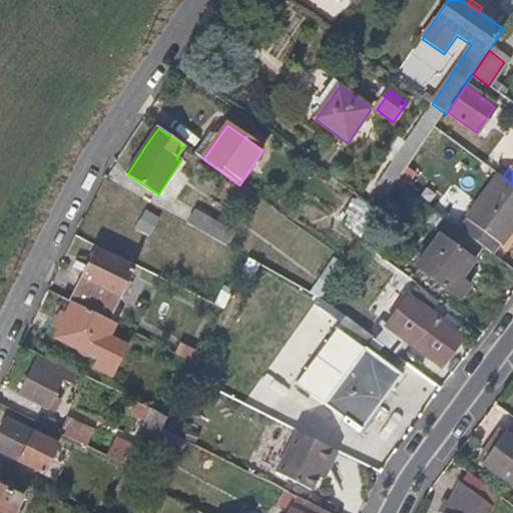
[(512,223),(512,185),(502,177),(496,173),(476,202),(456,230),(481,249),(489,237),(498,244),(512,223)]
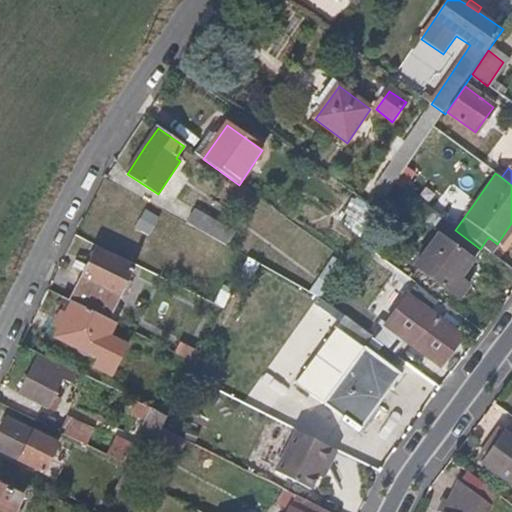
[(194,209),(186,224),(225,245),(233,231),(194,209)]
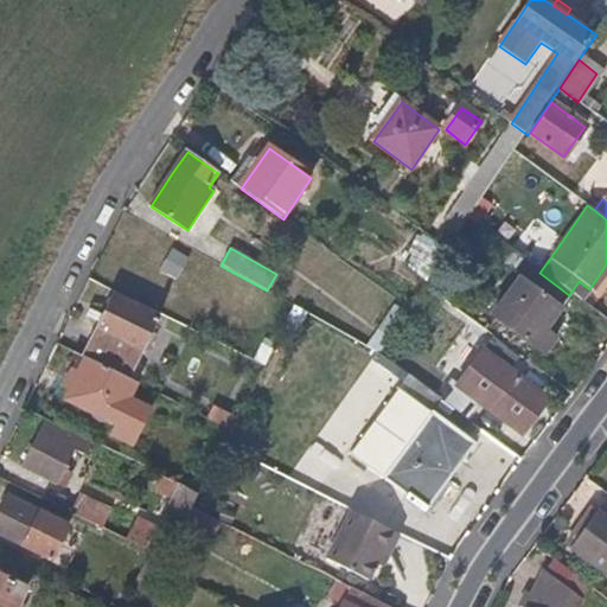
[(569,295),(540,273),(523,260),(513,274),(518,278),(560,308),(569,295)]
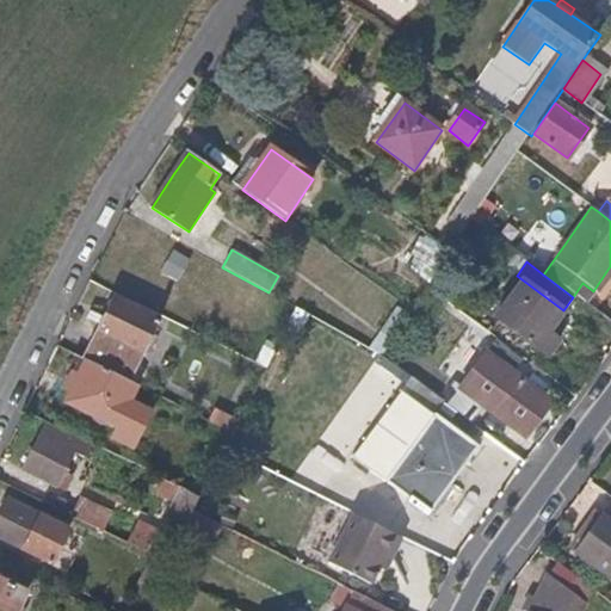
[(547,333),(563,310),(522,279),(512,294),(494,318),(511,332),(545,358),(556,341),(547,333)]
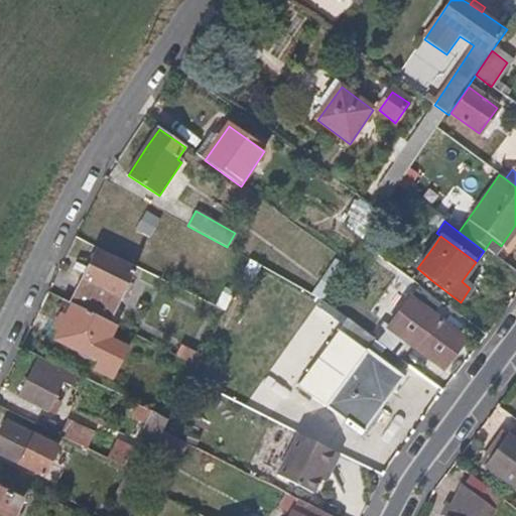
[(493,257),(501,246),(492,239),(484,251),(493,257)]
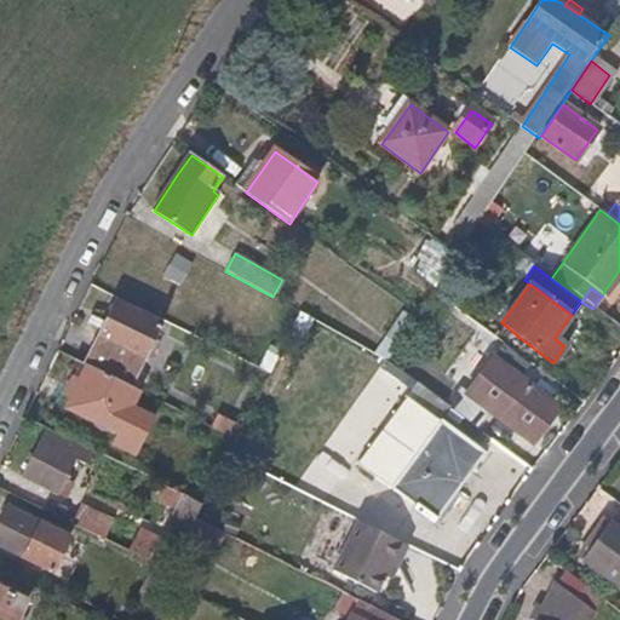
[(144,360),(161,326),(118,304),(101,338),(144,360)]
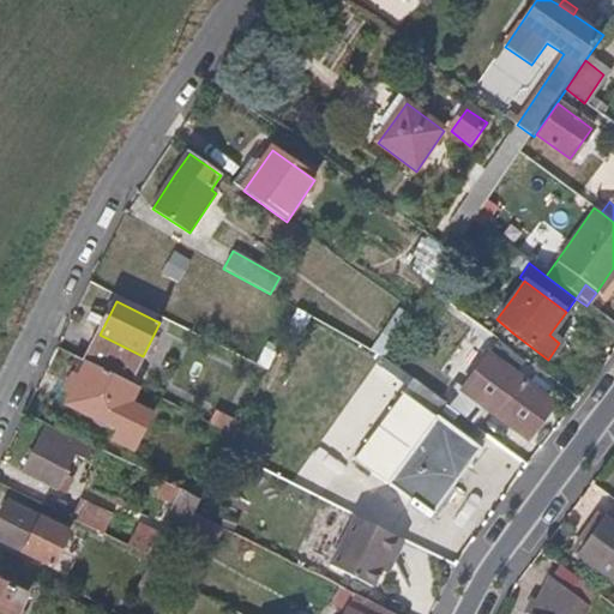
[(128,384),(143,356),(100,335),(85,361),(88,363),(101,369),(128,384)]
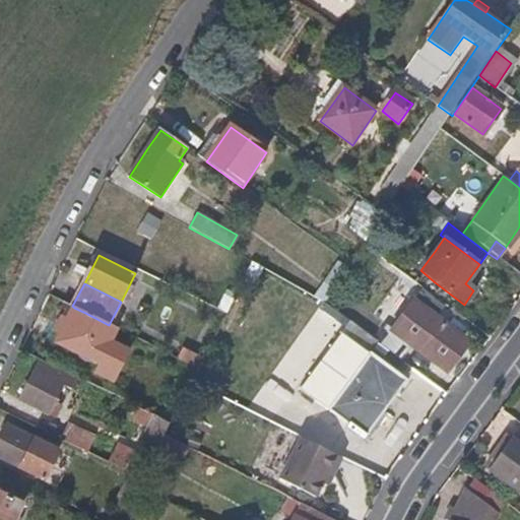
[(449,349),(458,336),(433,317),(412,303),(399,322),(392,332),(410,346),(446,371),(457,355),(449,349)]
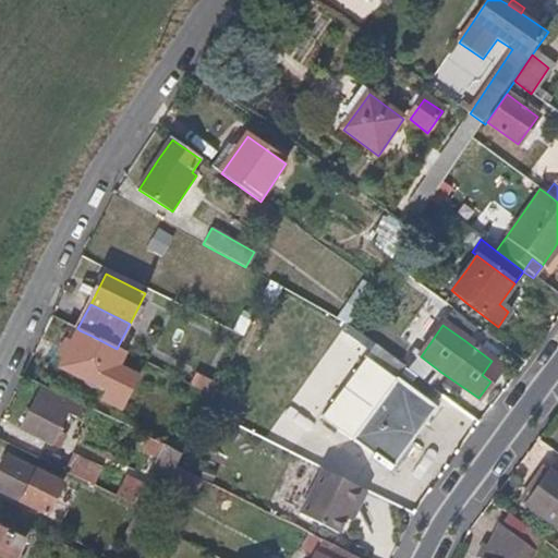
[(69,352),(80,330),(77,328),(75,327),(64,349),(69,352)]
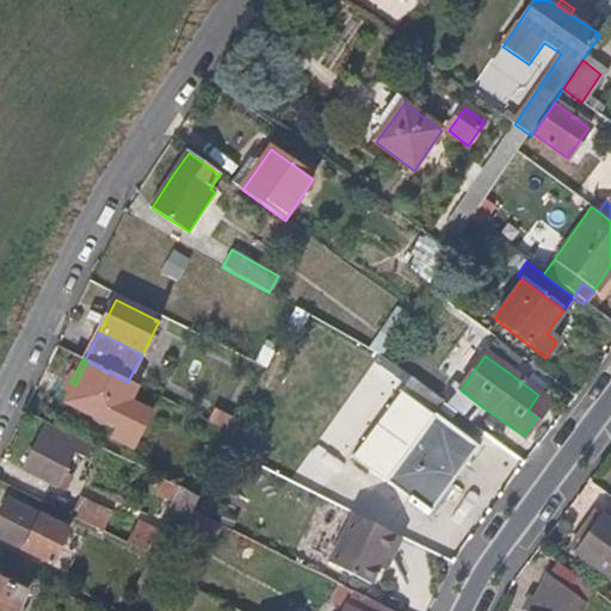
[(128,406),(137,386),(128,382),(100,368),(87,362),(75,386),(66,402),(117,429),(128,406)]
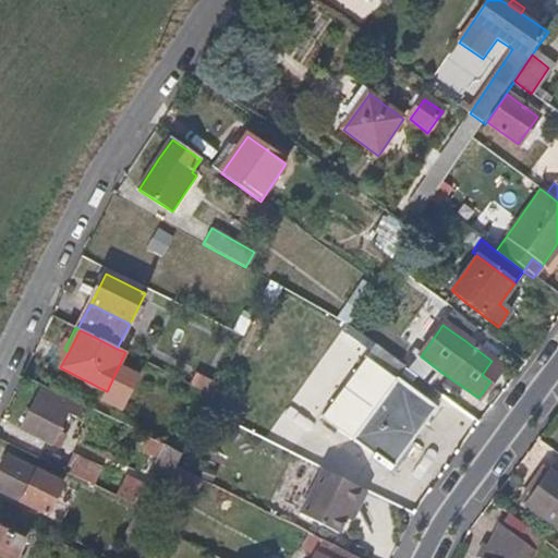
[(421,356),(414,352),(403,367),(416,377),(429,387),(440,372),(421,356)]
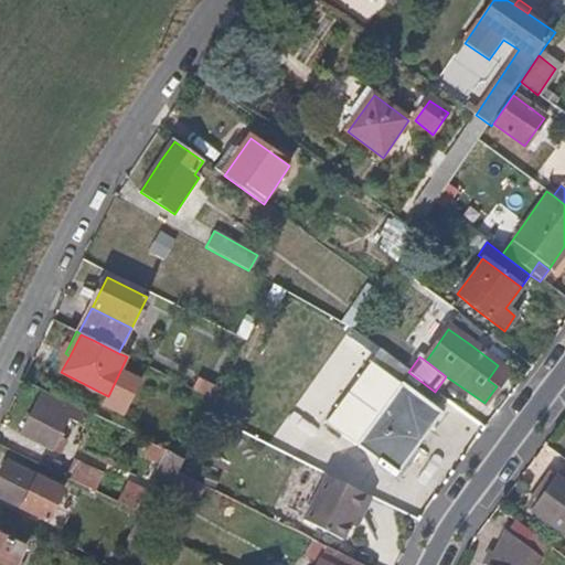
[(430,433),(441,417),(429,408),(409,393),(384,374),(371,364),(358,382),(336,409),(324,425),(350,444),(376,464),(374,467),(393,480),(394,478),(391,476),(397,468),(411,450),(414,454),(430,433)]
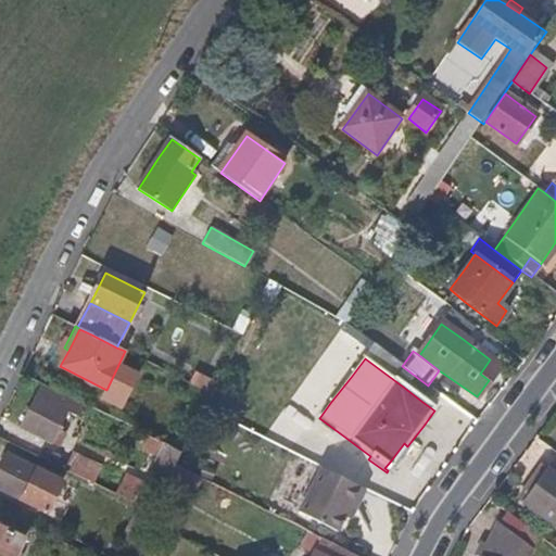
[(489,380),(500,366),(490,359),(480,374),(489,380)]
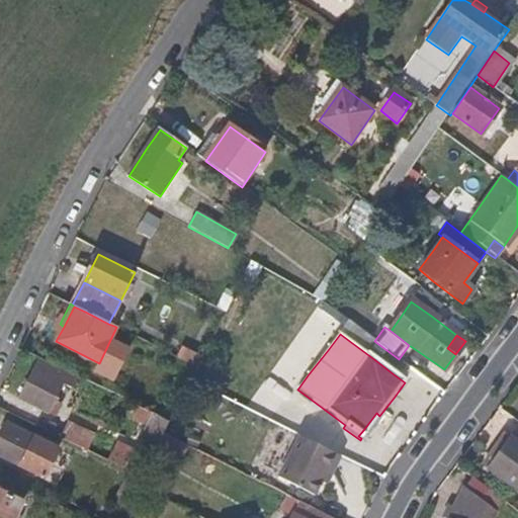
[(114,383),(128,354),(108,344),(99,363),(94,372),(114,383)]
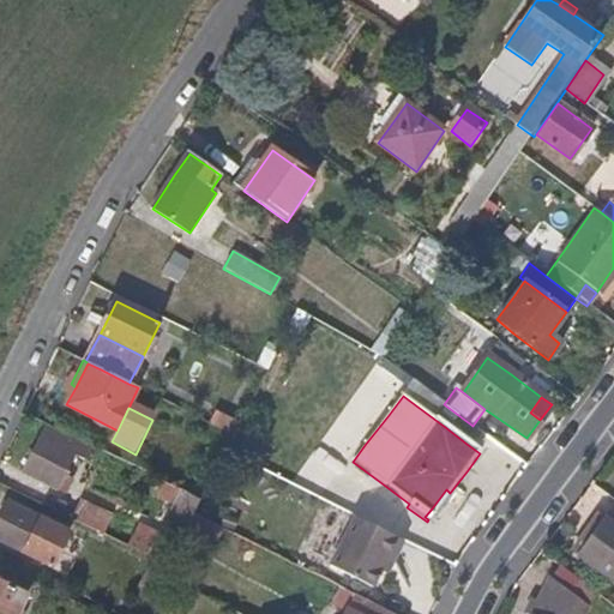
[(66,476),(73,458),(83,462),(91,447),(47,425),(24,471),(31,476),(38,480),(66,494),(73,479),(66,476)]
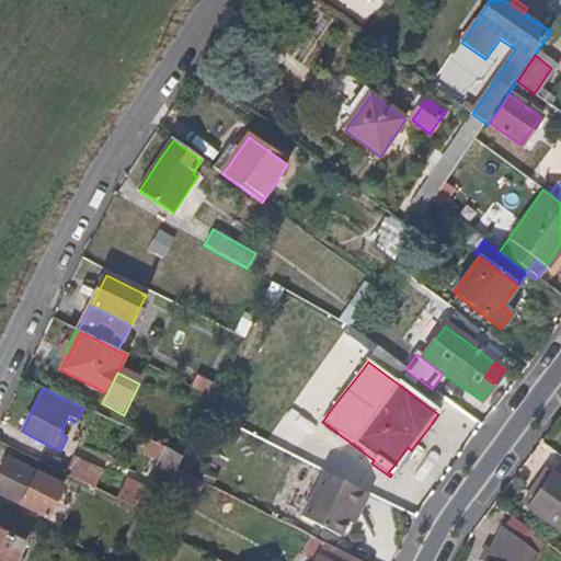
[(32,445),(35,438),(29,435),(25,442),(32,445)]
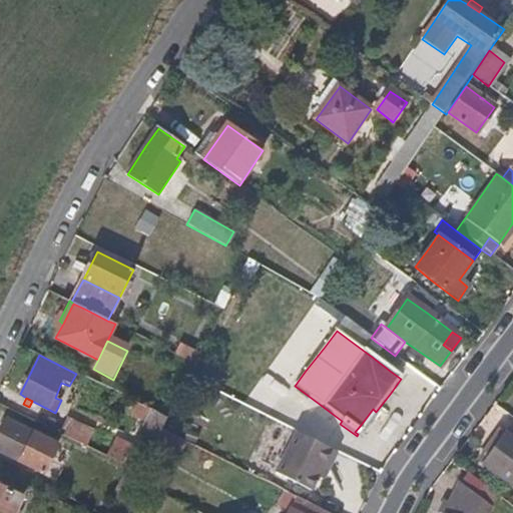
[(130,416),(136,403),(130,400),(129,400),(123,413),(130,416)]
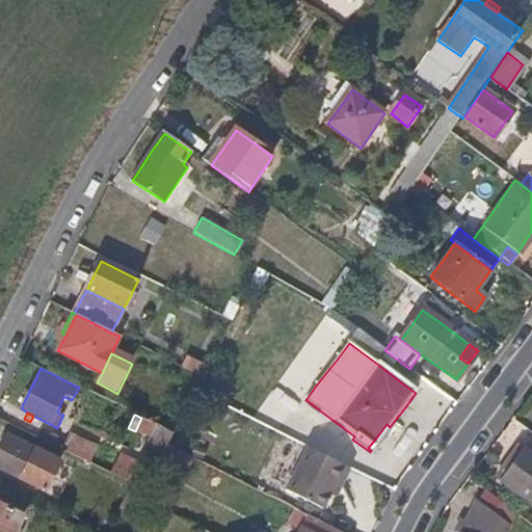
[(153,475),(175,434),(141,418),(135,431),(152,439),(137,467),(153,475)]
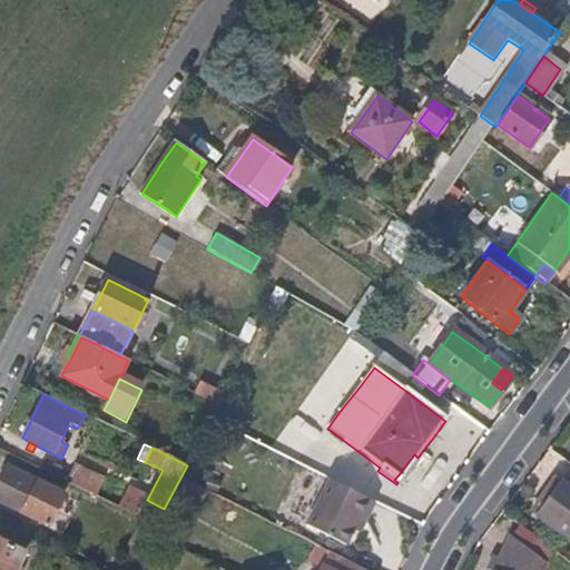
[(397,482),(418,458),(414,454),(401,472),(394,480),(397,482)]
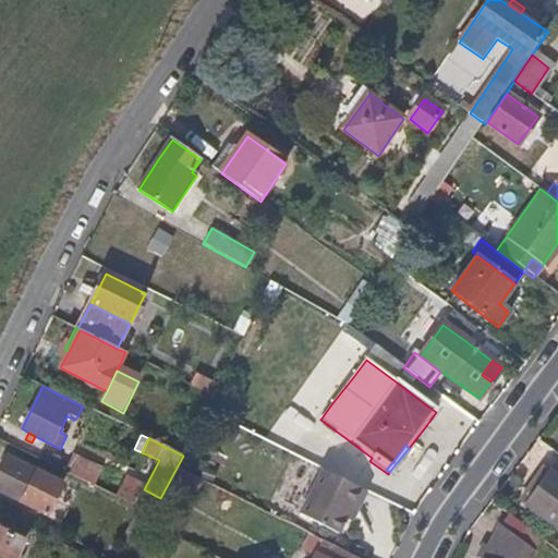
[(0,492),(49,516),(63,485),(9,459),(0,475),(0,492)]
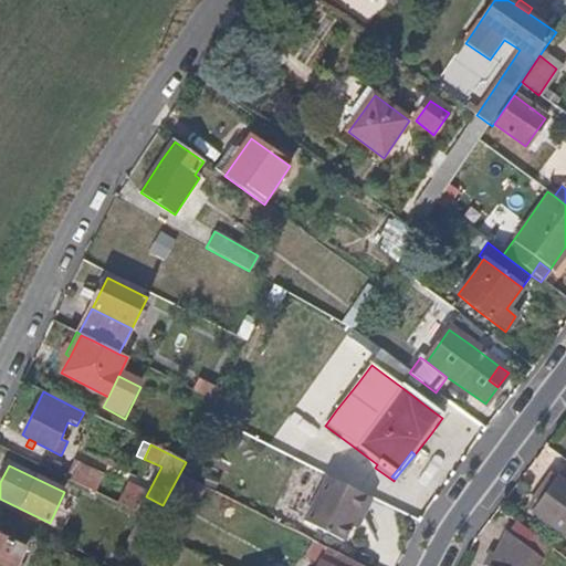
[(97,478),(74,465),(67,480),(91,491),(97,478)]
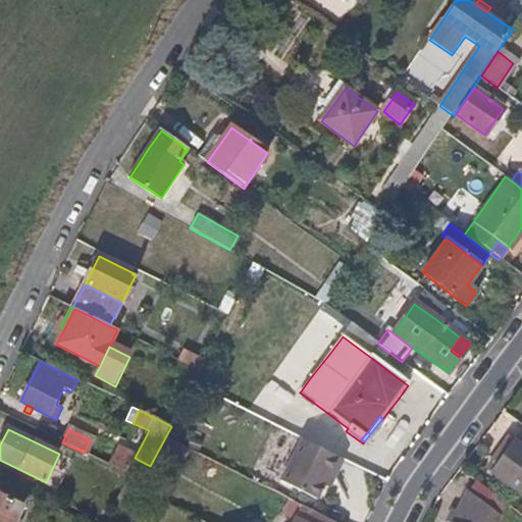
[(192,449),(181,444),(168,436),(158,455),(165,460),(176,465),(181,467),(192,449)]
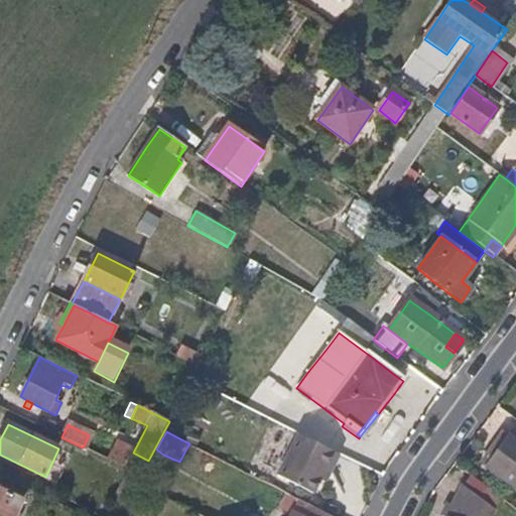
[(320,480),(327,466),(332,469),(339,455),(298,434),(287,456),(277,476),(288,481),(313,494),(320,480)]
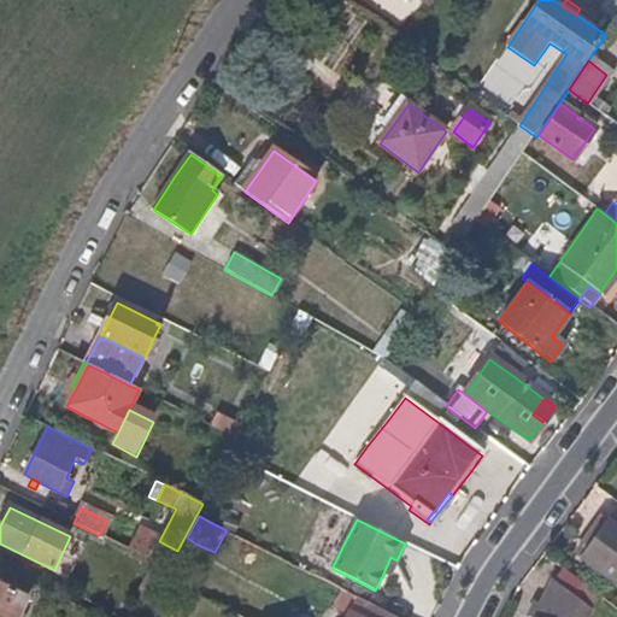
[(616,528),(612,526),(604,519),(579,557),(595,569),(616,583),(616,528)]
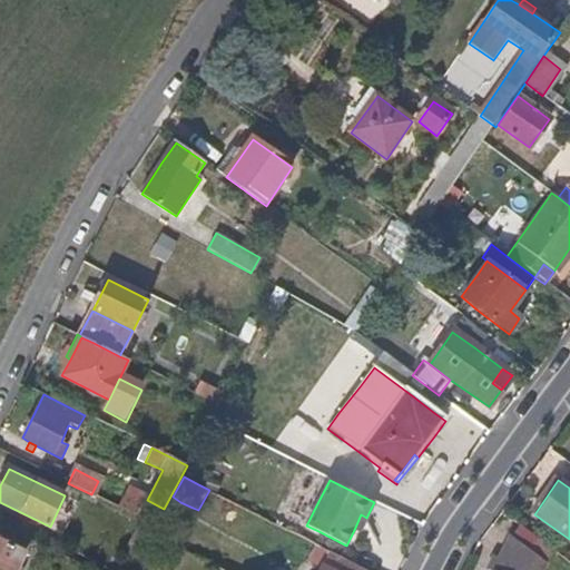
[(176,511),(180,502),(173,497),(168,507),(176,511)]
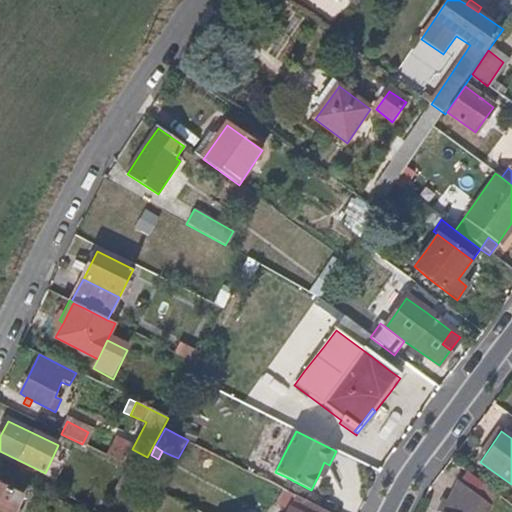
[(140,472),(147,457),(132,449),(125,464),(127,466),(128,466),(140,472)]
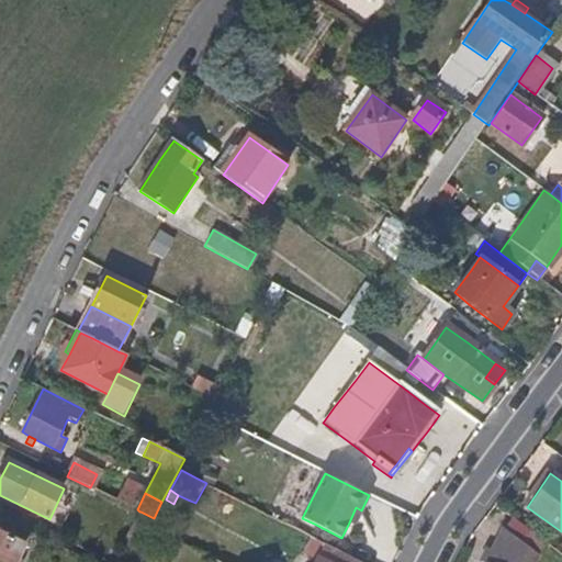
[(353,525),(361,510),(356,507),(349,523),(353,525)]
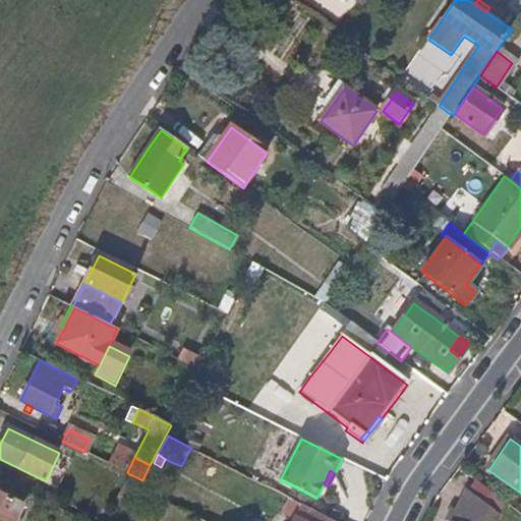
[(126,511),(142,480),(130,474),(129,474),(115,504),(126,511)]
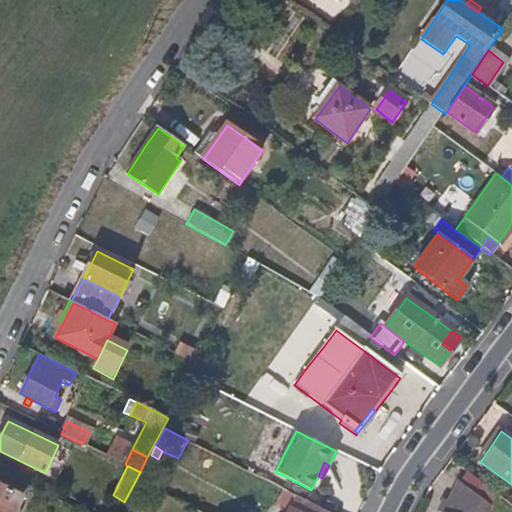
[(484,511),(492,499),(472,490),(457,482),(445,503),(442,501),(435,511),(484,511)]
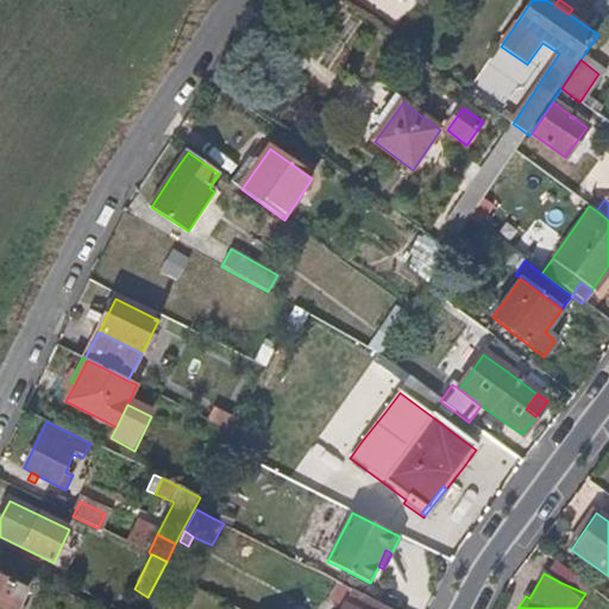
[(0,608),(18,608),(27,591),(0,577),(0,608)]
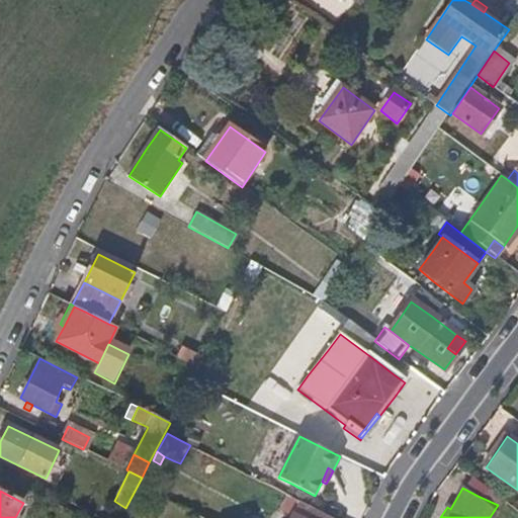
[(292,510),(297,502),(285,496),(281,504),(292,510)]
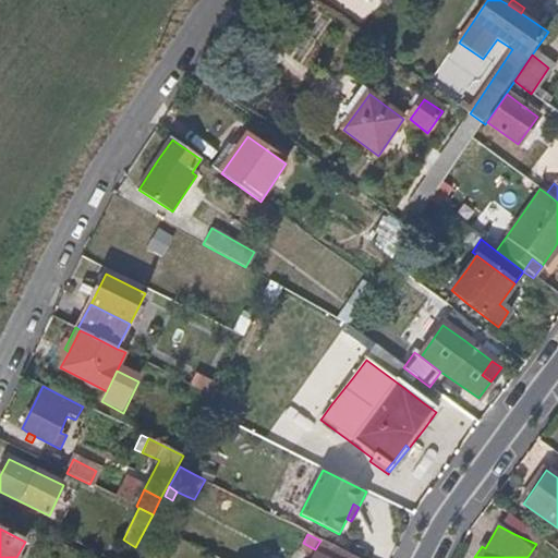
[(355,557),(344,553),(320,541),(315,549),(310,557),(355,557)]
